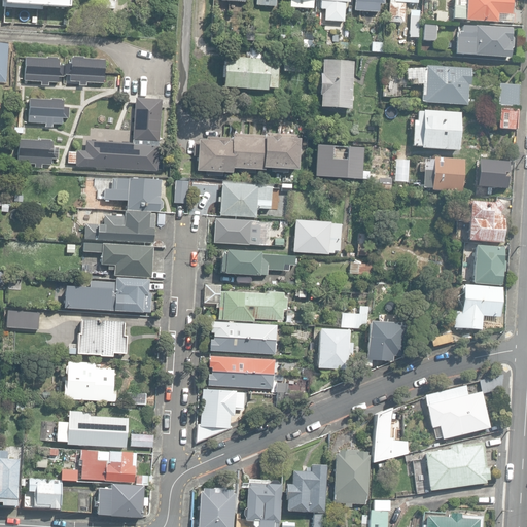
[(289,0),(289,7),(313,8),(313,0),(315,0),(314,0),(289,0)]
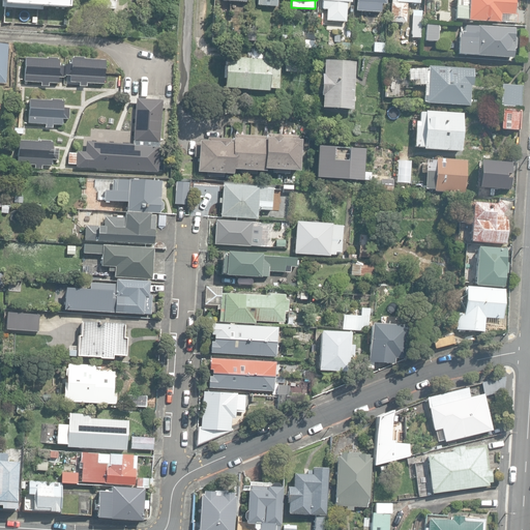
[(321,0),(321,10),(326,10),(325,21),(347,22),(347,3),(353,3),(353,0),(321,0)]
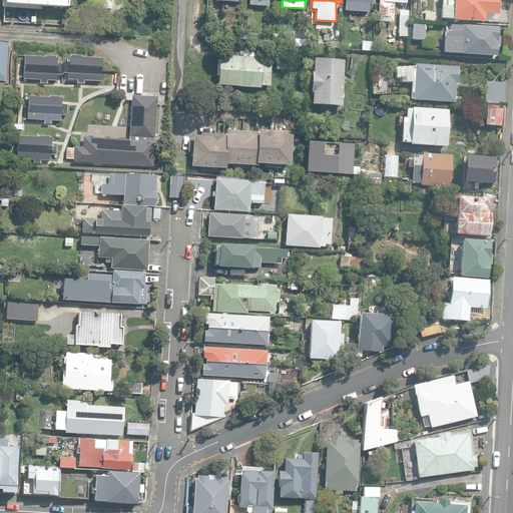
[(345,0),(345,11),(369,12),(369,4),(374,4),(373,0),(345,0)]
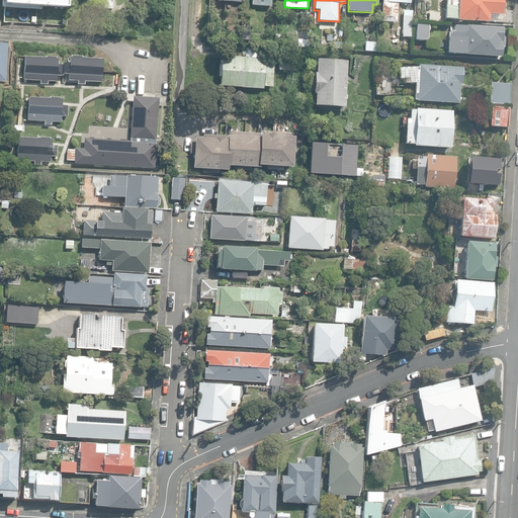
[(381,0),(380,21),(396,22),(398,4),(392,3),(392,2),(410,4),(410,0),(381,0)]
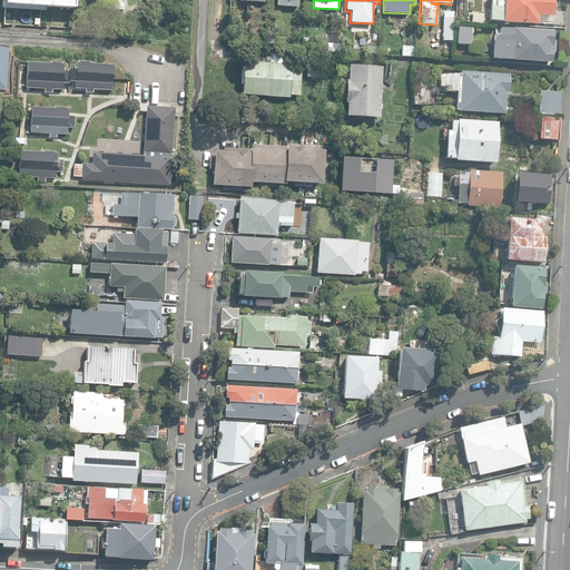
[(503,22),(556,25),(556,15),(553,15),(553,0),(503,0),(504,8),(491,8),(490,21),(503,21),(503,22)]
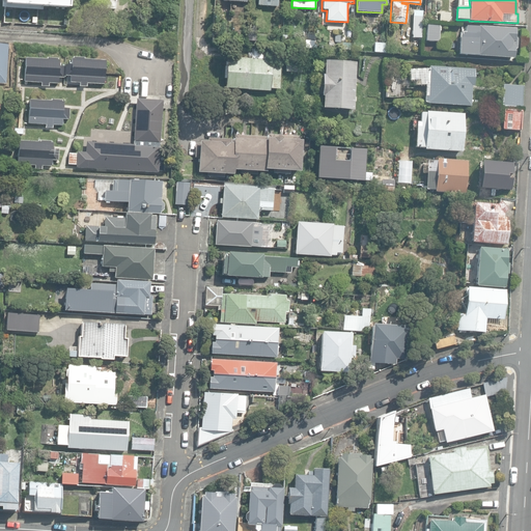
[(446,20),(446,9),(437,9),(437,20),(446,20)]
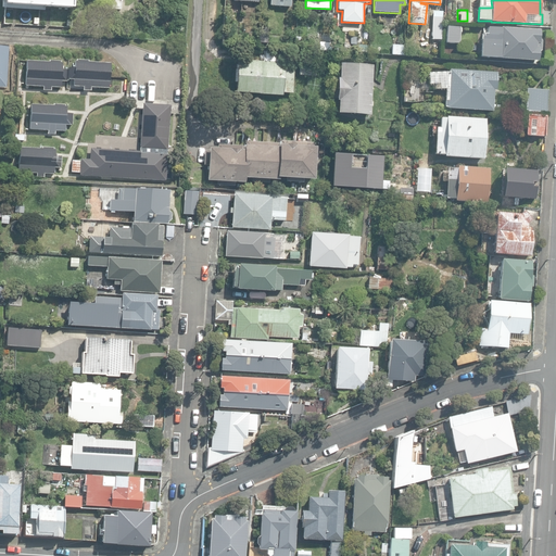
[(443,41),(444,13),(433,12),(432,41),(443,41)]
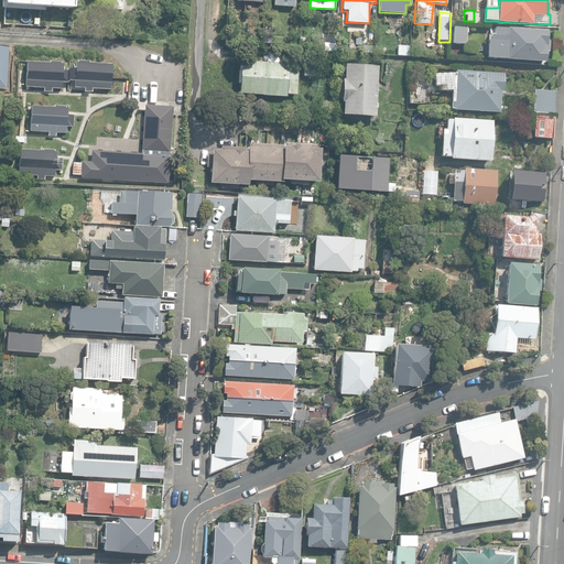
[(452,43),(466,44),(467,28),(453,26),(452,43)]
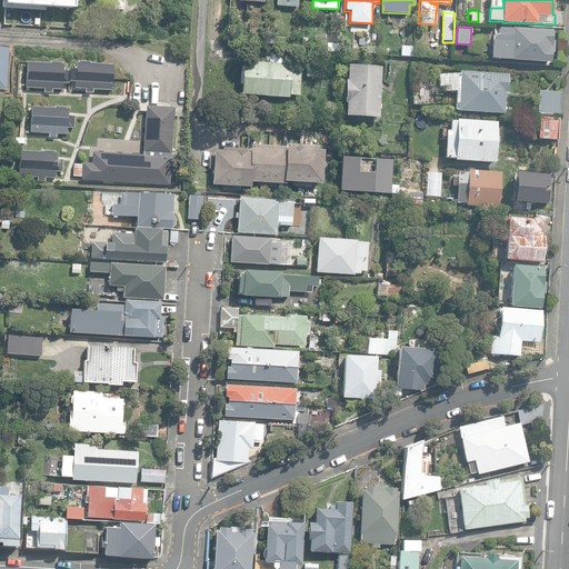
[(265,43),(273,45),(275,28),(266,28),(265,43)]
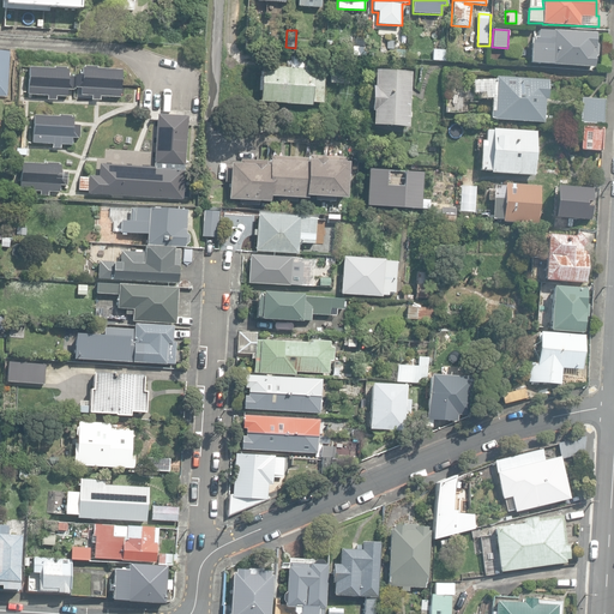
[(594,67),(595,67),(596,56),(599,56),(599,46),(596,44),(596,35),(596,32),(553,31),(553,32),(539,31),(537,42),(533,42),(533,49),(531,49),(530,64),(594,67)]
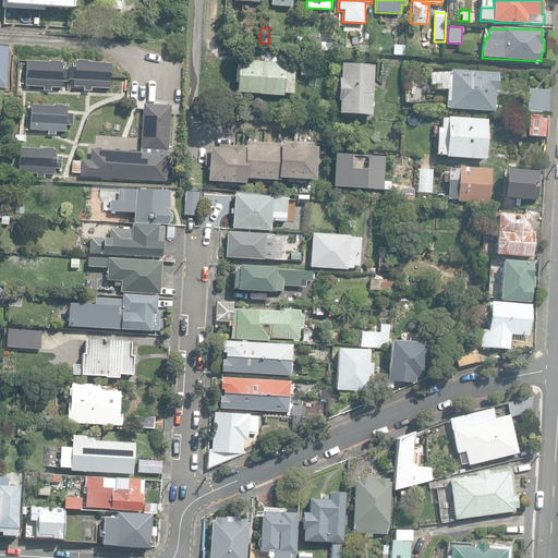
[(319,50),(332,51),(332,43),(320,41),(319,50)]
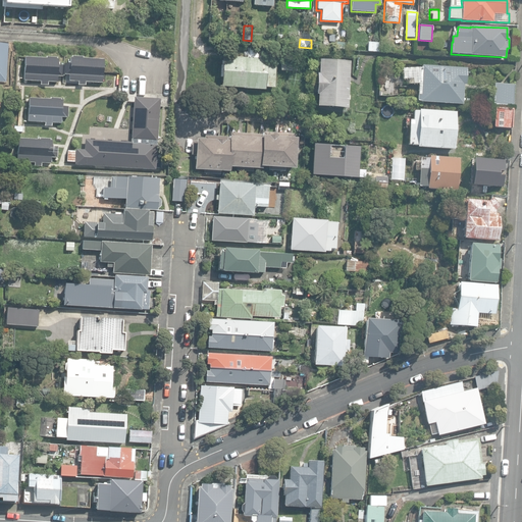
[(346,43),(335,42),(334,50),(345,51),(346,43)]
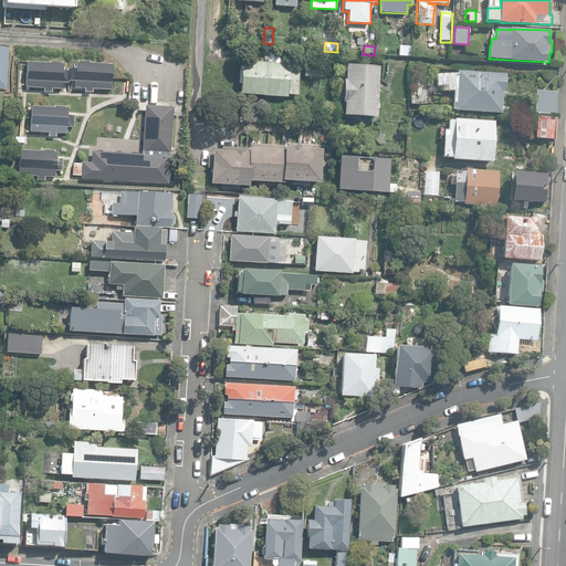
[(0,87),(8,88),(10,48),(0,46),(0,87)]
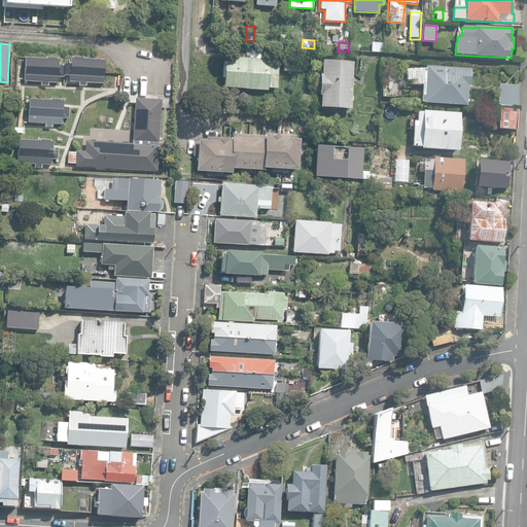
[(372,51),(382,51),(382,43),(372,43),(372,51)]
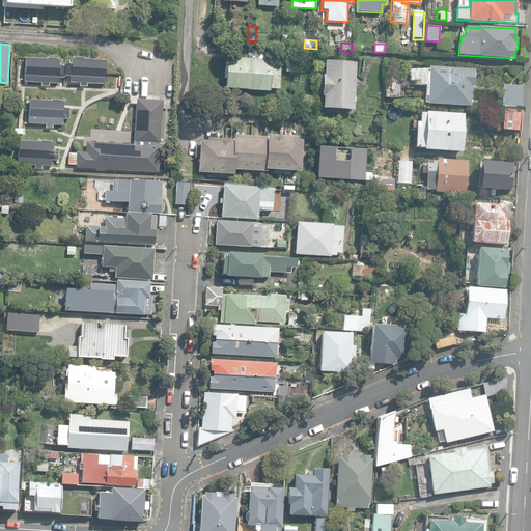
[(225,88),(270,91),(270,88),(279,89),(281,61),(275,61),(274,61),(275,50),(252,49),(251,58),(227,57),(225,88)]
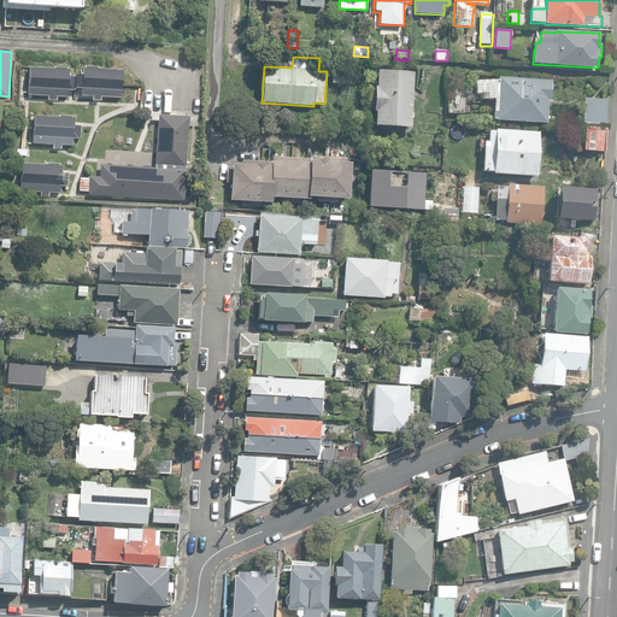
[(331,83),(352,84),(353,64),(333,63),(331,83)]
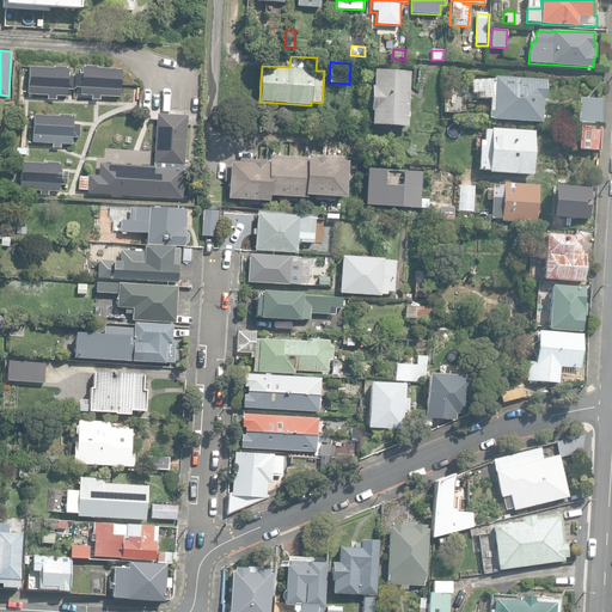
[(47,97),(55,97),(55,93),(66,93),(66,86),(73,87),(74,75),(67,75),(67,66),(65,66),(65,65),(53,63),(53,66),(28,63),(26,91),(47,92),(47,97)]
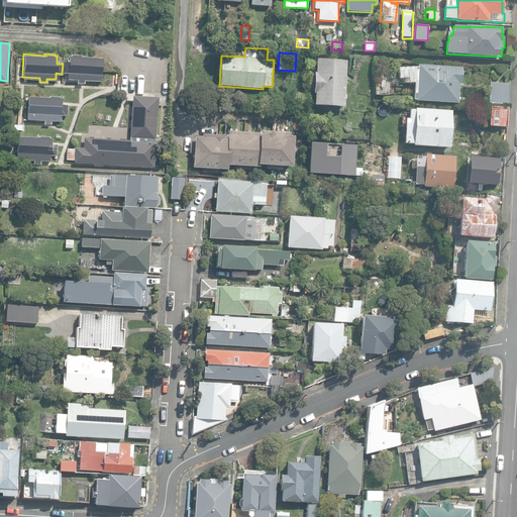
[(77,83),(85,83),(85,80),(101,81),(102,58),(82,57),(82,55),(71,55),(71,56),(69,56),(69,63),(65,63),(64,74),(69,74),(69,80),(78,80),(77,83)]
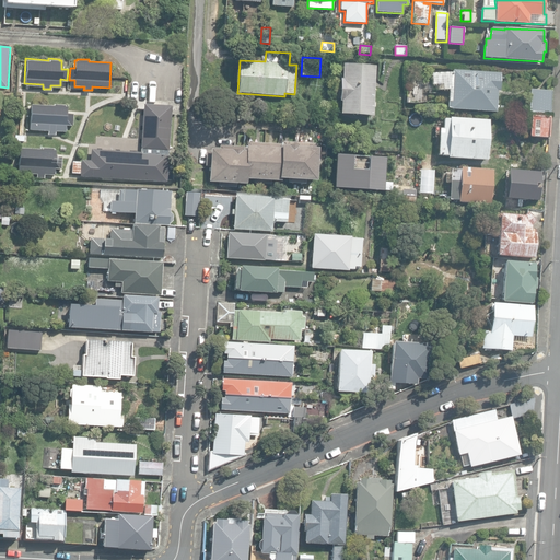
[(340,114),(373,116),(375,65),(343,63),(342,79),(340,79),(339,101),(340,101),(340,114)]
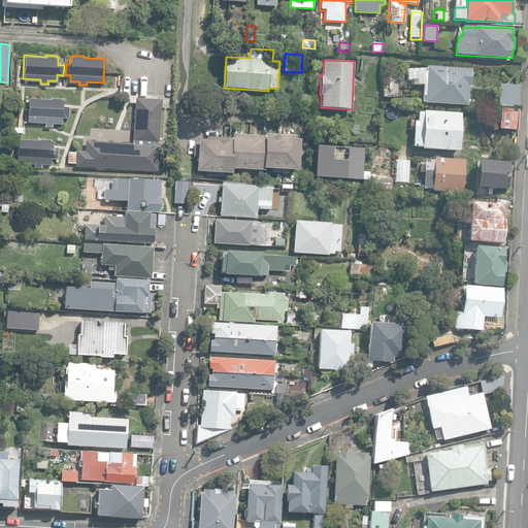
[(471,68),(426,66),(426,68),(406,69),(406,87),(425,85),(424,96),(421,96),(421,103),(467,105),(468,86),(471,86),(471,68)]
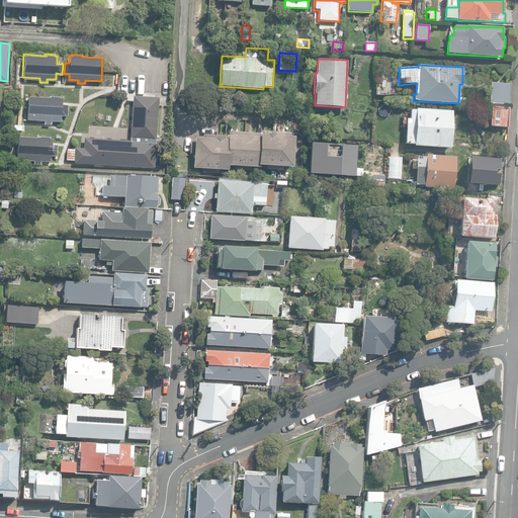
[(375,95),(384,95),(385,82),(375,82),(375,95)]
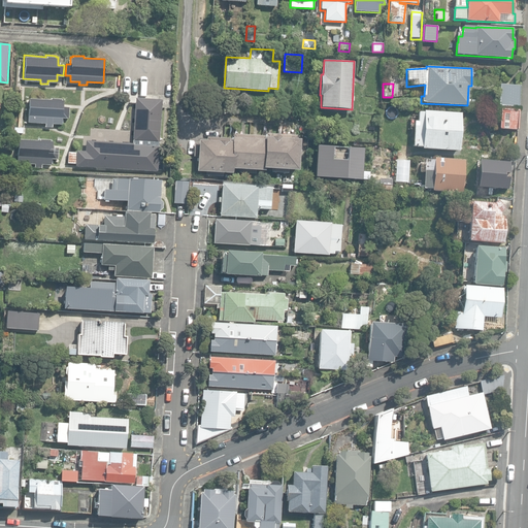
[(498,105),(519,107),(520,86),(499,85),(498,105)]
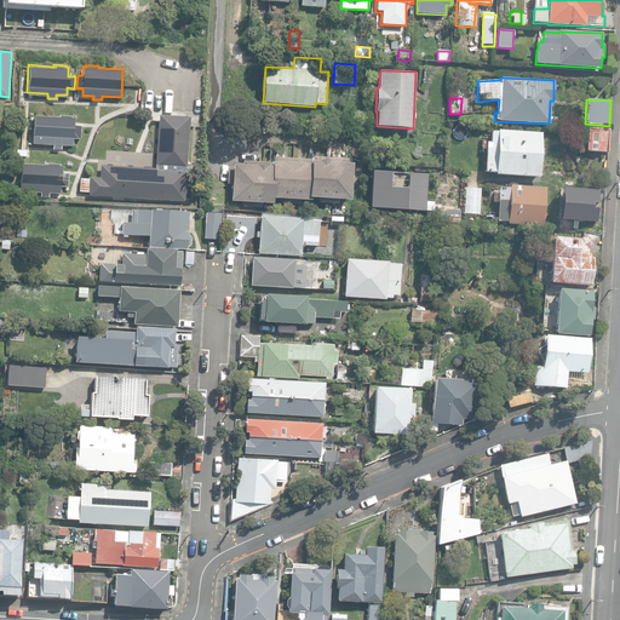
[(89,194),(184,200),(185,197),(190,197),(191,185),(185,185),(190,121),(190,115),(159,113),(155,166),(101,162),(99,176),(90,174),(89,194)]
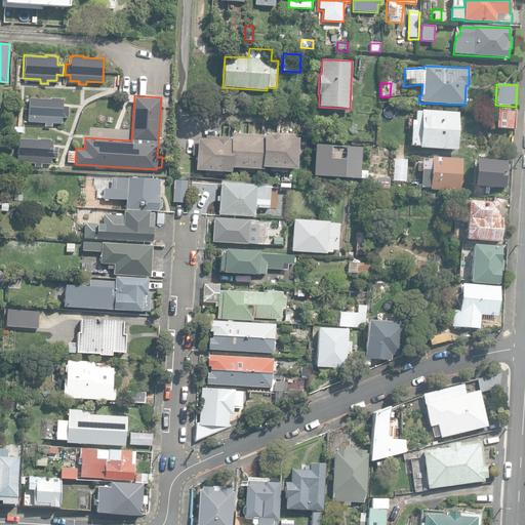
[(45,126),(52,127),(52,123),(62,124),(62,118),(69,118),(69,108),(63,108),(64,99),(62,99),(62,98),(50,98),(50,99),(29,98),(28,122),(45,123),(45,126)]
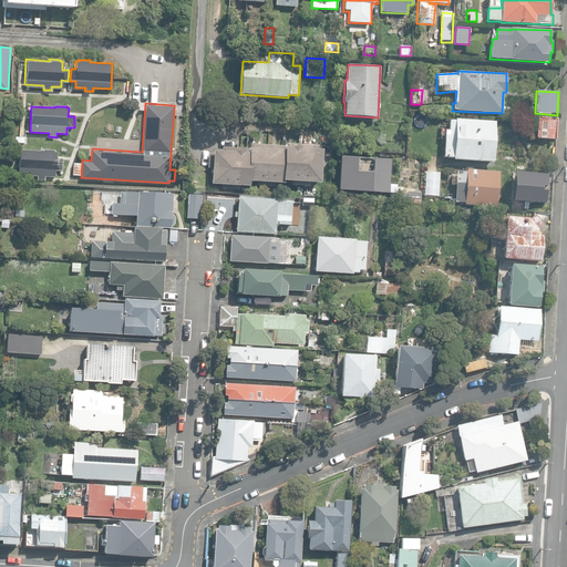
[(411,132),(422,132),(423,117),(412,117),(411,132)]
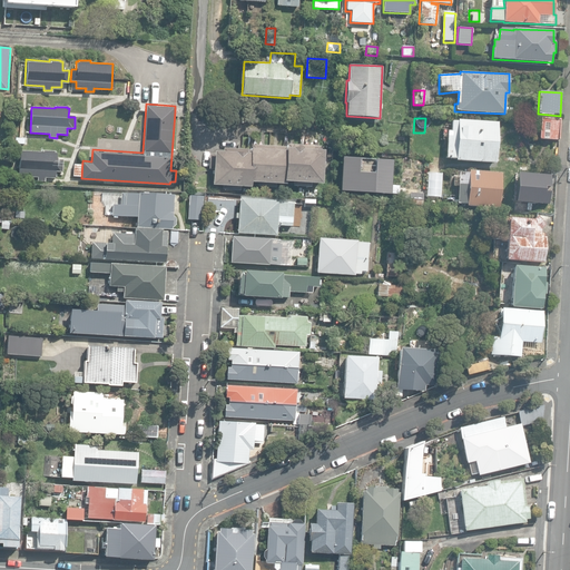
[(539,138),(558,139),(559,118),(540,118),(539,138)]
